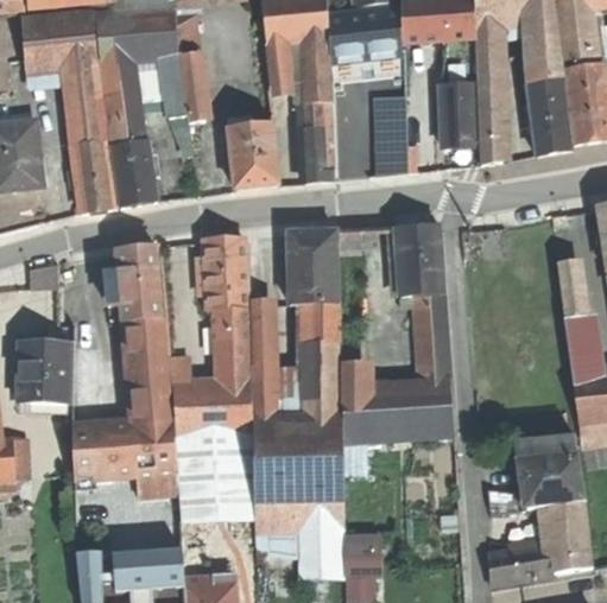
[(0,11),(21,10),(20,0),(0,0),(0,11)]
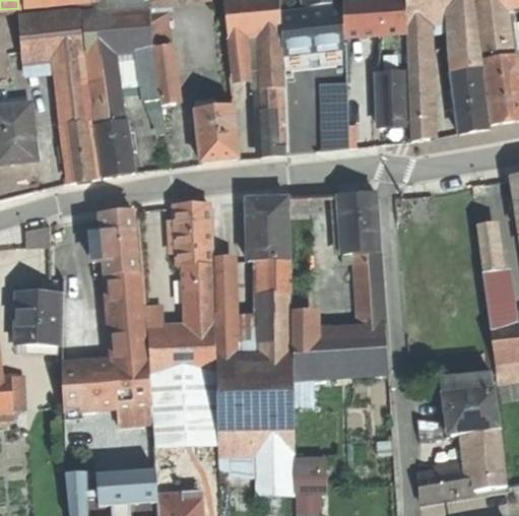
[(96,0),(98,9),(147,5),(147,0),(96,0)]
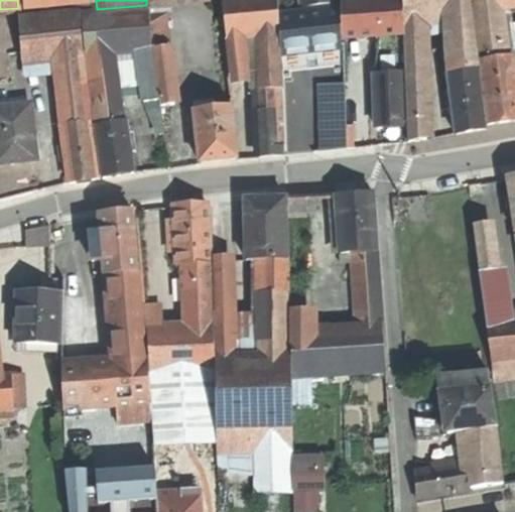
[(200,0),(146,5),(151,48),(165,47),(198,44),(224,41),(226,41),(226,36),(221,0),(200,0)]
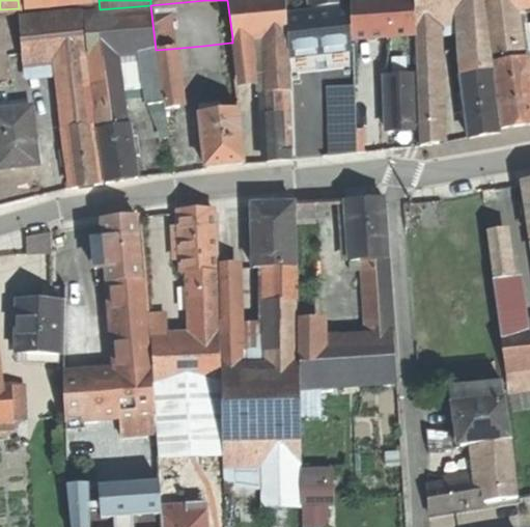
[(227,0),(232,37),(245,36),(269,34),(286,33),(285,12),(284,0),(227,0)]
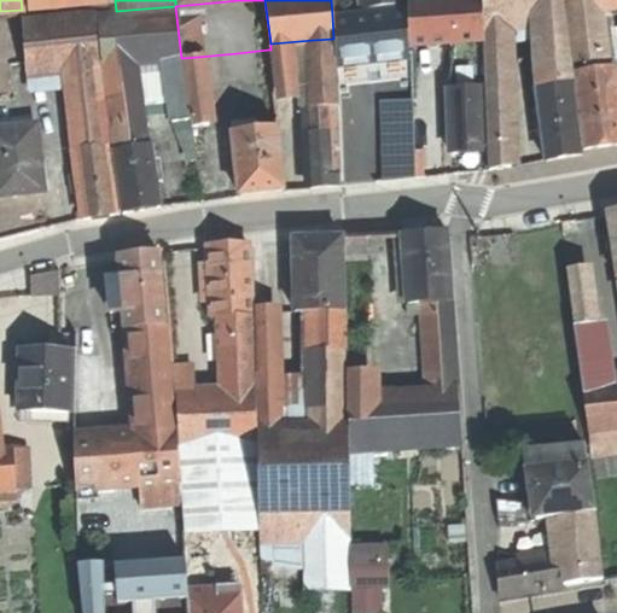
[(406,0),(407,6),(408,42),(452,40),(481,39),(483,39),(483,23),(481,0),(406,0)]
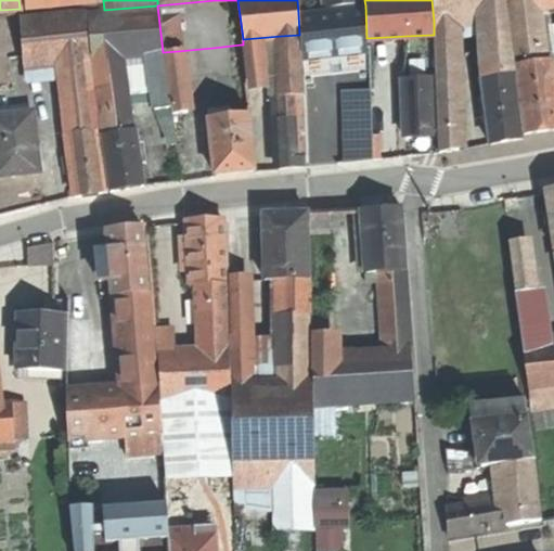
[(432,0),(434,21),(451,16),(487,10),(505,7),(507,5),(506,0),(432,0)]
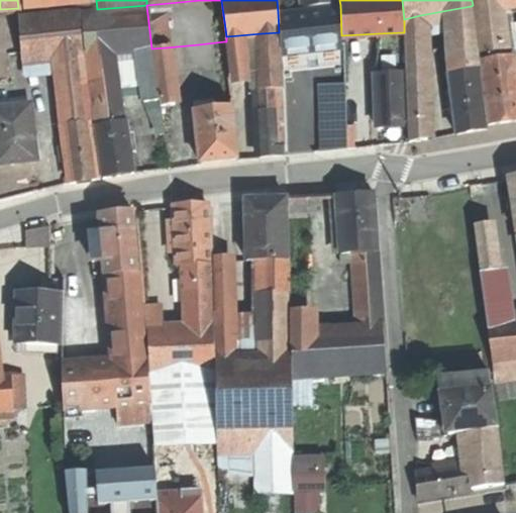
[(472,0),(473,5),(481,66),(504,63),(496,0),(472,0)]
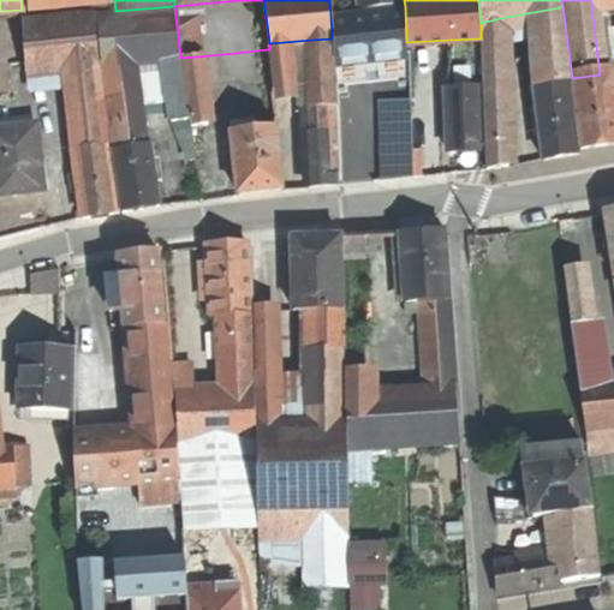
[(115,11),(96,12),(101,63),(127,61),(162,59),(180,58),(174,6),(115,11)]
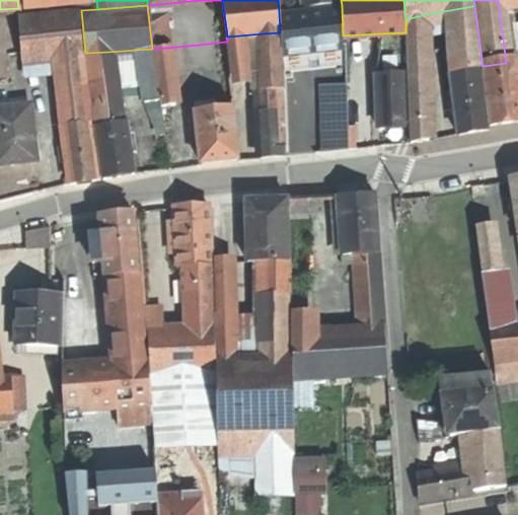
[(342,5),(279,12),(280,32),(281,49),(289,48),(323,44),(343,42),(343,35),(342,5)]
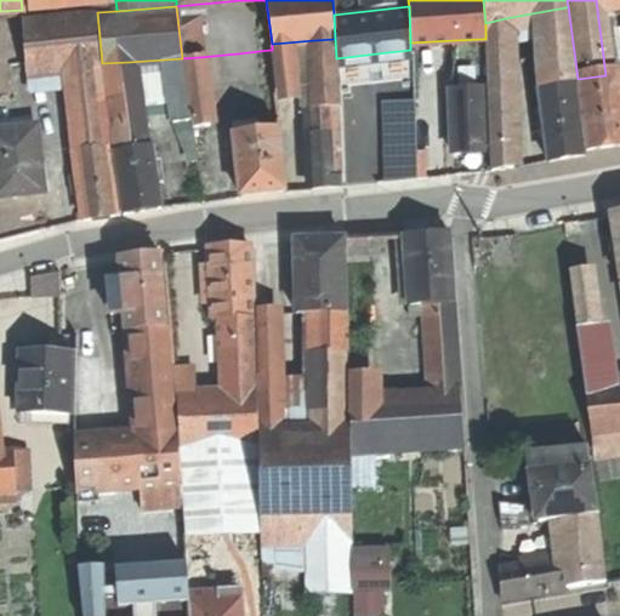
[(566,7),(545,11),(542,56),(547,84),(573,79),(566,7)]
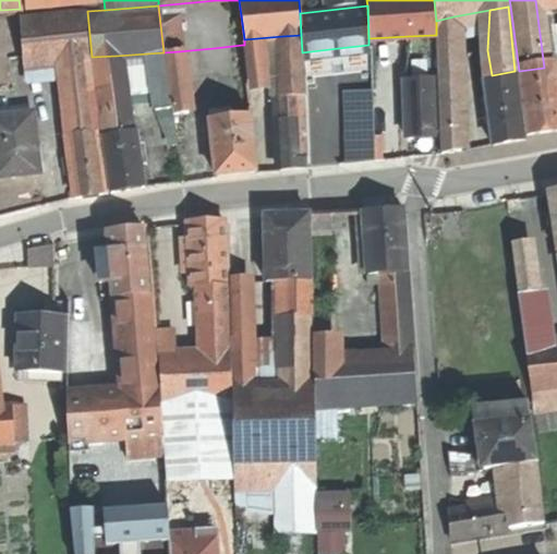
[(85,9),(19,14),(22,61),(61,58),(88,55),(89,55),(85,9)]
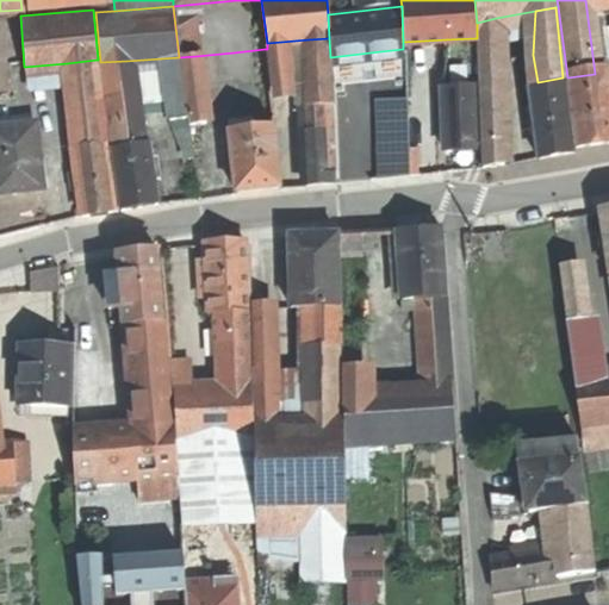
[(496,18),(477,23),(477,38),(480,72),(498,70),(496,18)]
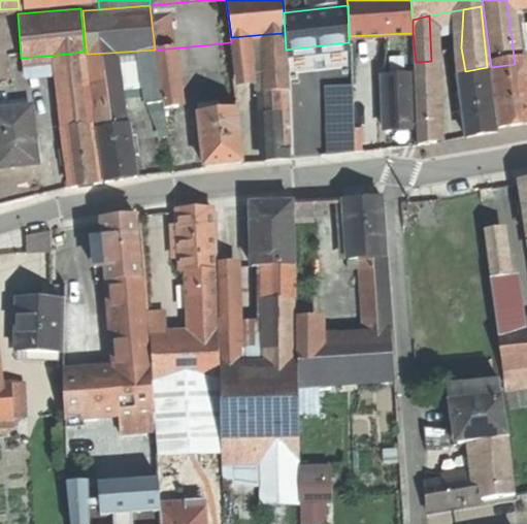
[(285,33),(267,34),(268,89),(284,89),(287,89),(286,63),(286,50),(285,33)]
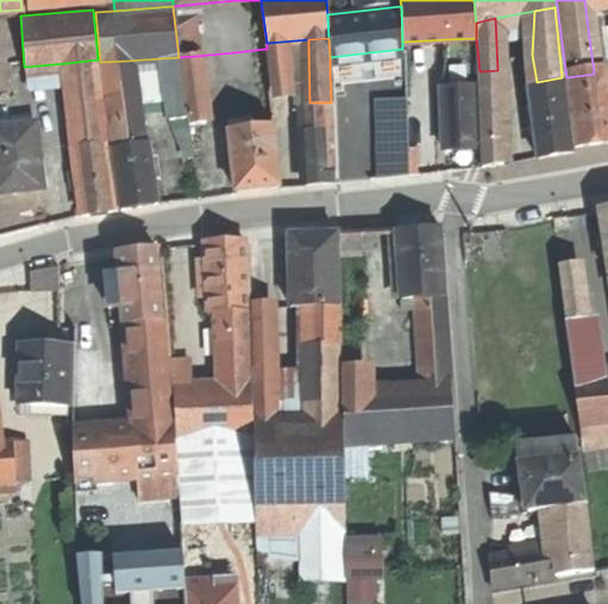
[(474,38),(445,39),(442,82),(475,83),(474,38)]
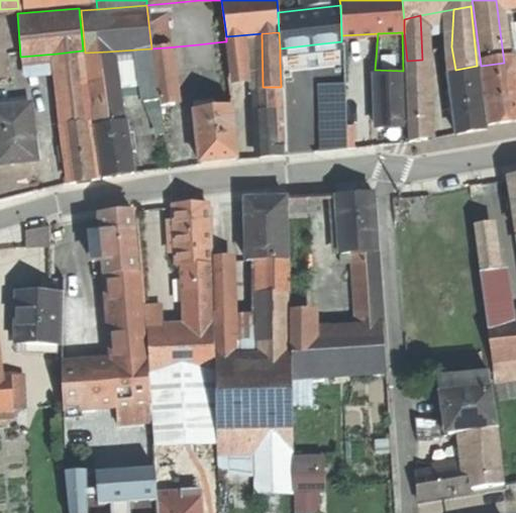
[(238,35),(226,36),(226,41),(230,75),(240,72),(238,35)]
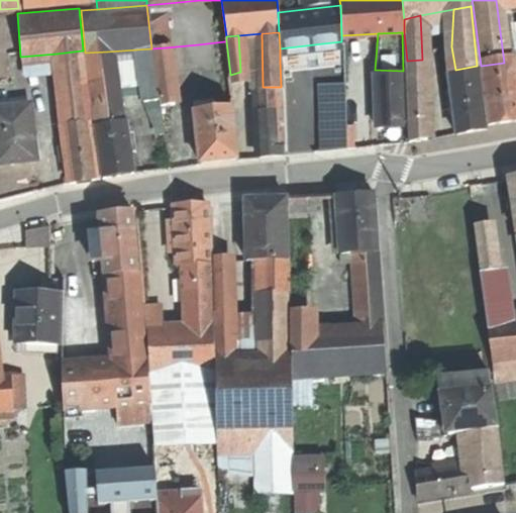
[(224,41),(198,44),(203,102),(230,99),(224,41)]
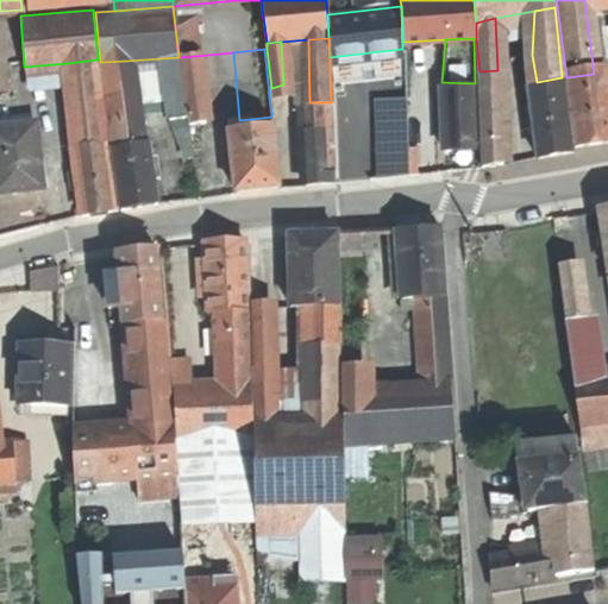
[(402,49),(380,51),(382,111),(394,111),(407,111),(406,49),(402,49)]
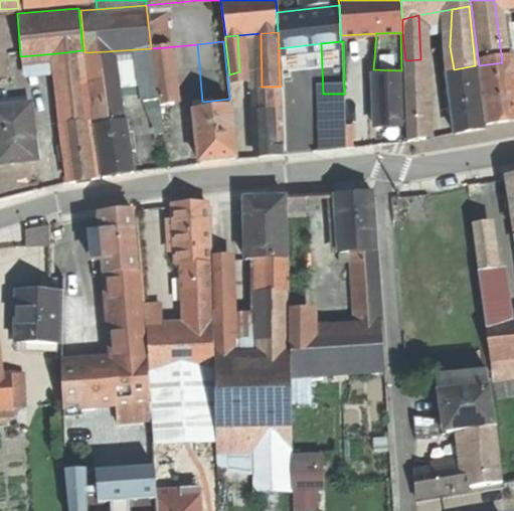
[(165,47),(151,48),(159,98),(159,104),(173,103),(165,47)]
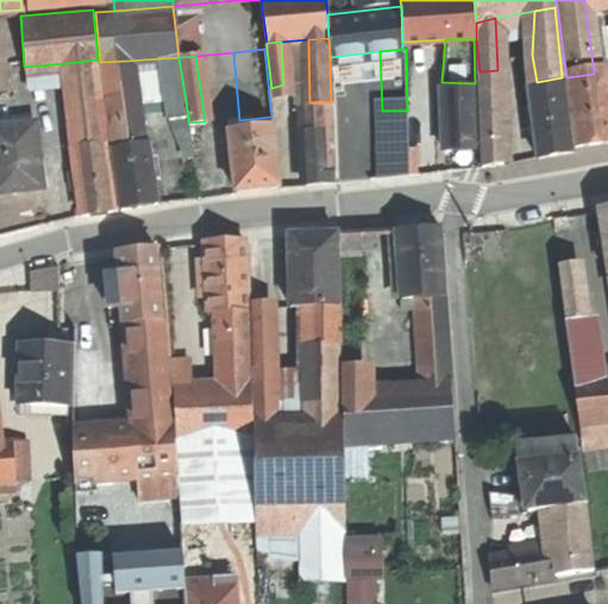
[(330,57),(330,73),(340,73),(339,56),(330,57)]
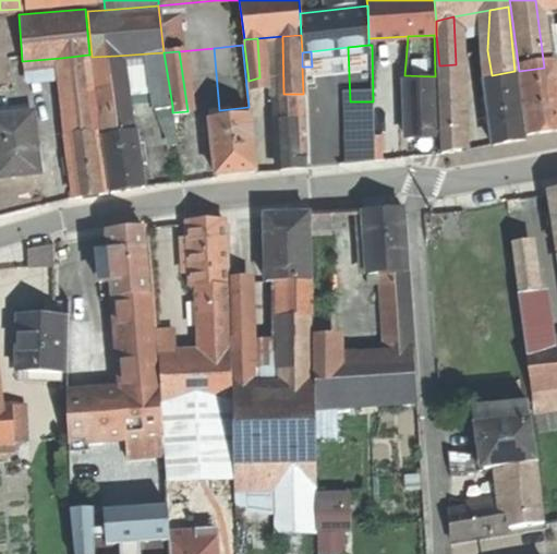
[(164,52),(147,53),(156,108),(172,106),(164,52)]
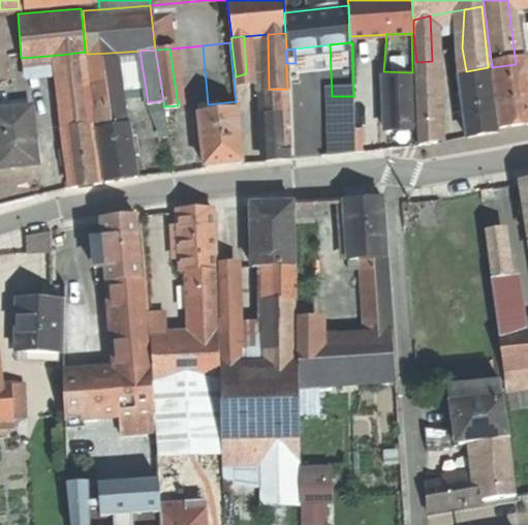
[(84,52),(58,55),(66,124),(91,121),(84,52)]
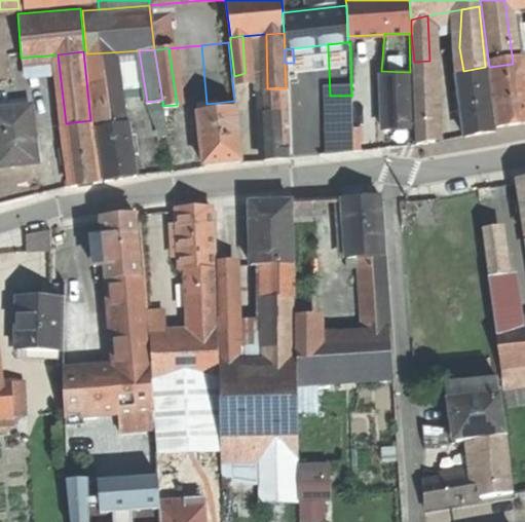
[(109,52),(86,53),(104,179),(122,176),(135,174),(126,119),(124,119),(121,99),(117,100),(109,52)]
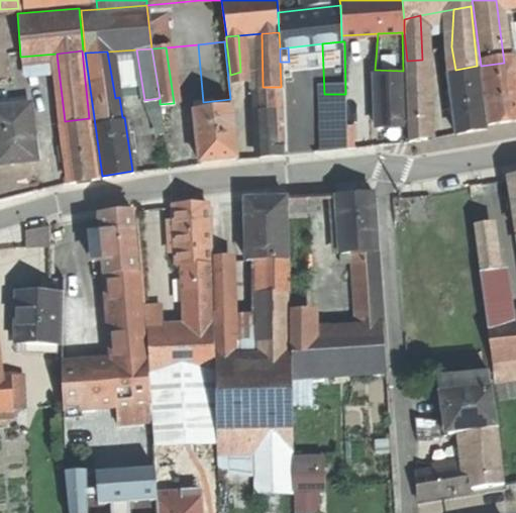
[(422,60),(407,61),(408,100),(423,99),(422,60)]
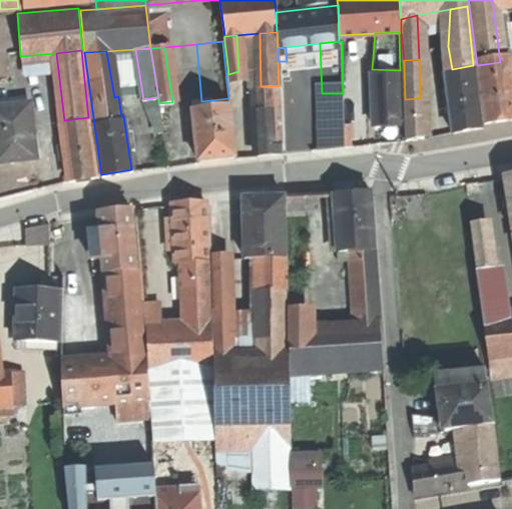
[(500,62),(477,65),(484,119),(504,116),(511,114),(511,68),(511,61),(500,62)]
